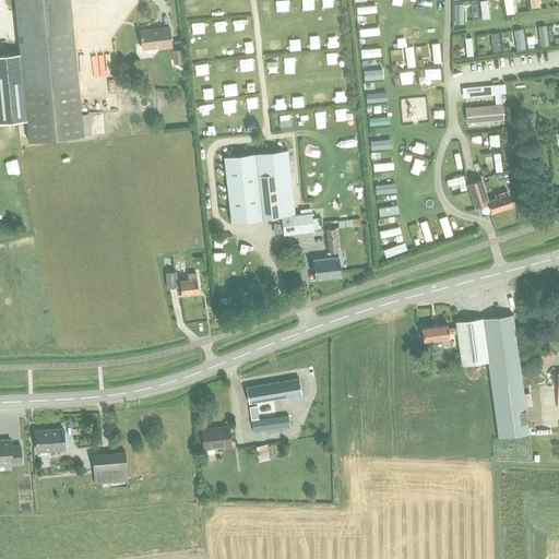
[(14,0),(20,54),(26,120),(28,142),(83,137),(69,0),(14,0)]
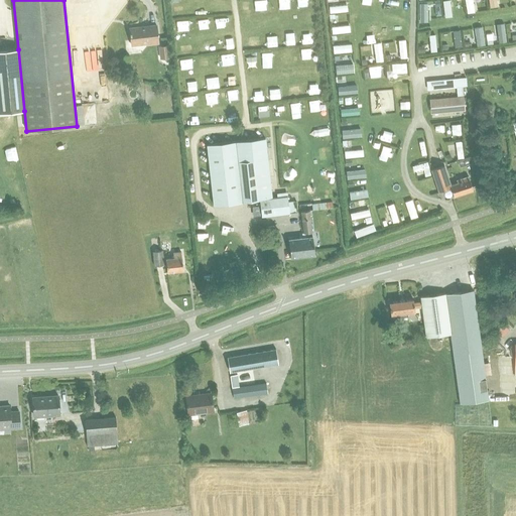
[(156,25),(129,28),(131,45),(158,42),(156,25)]
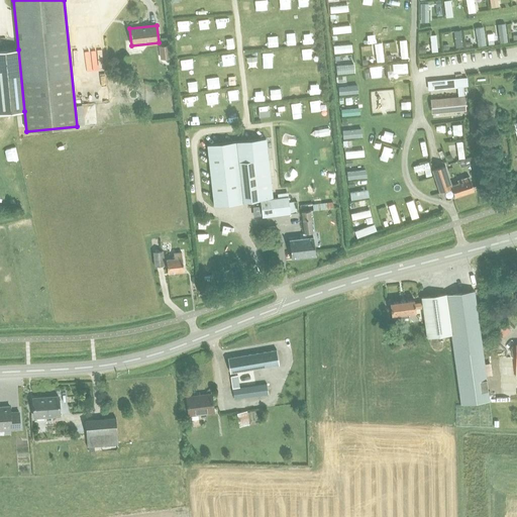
[(160,46),(161,59),(169,58),(168,45),(160,46)]
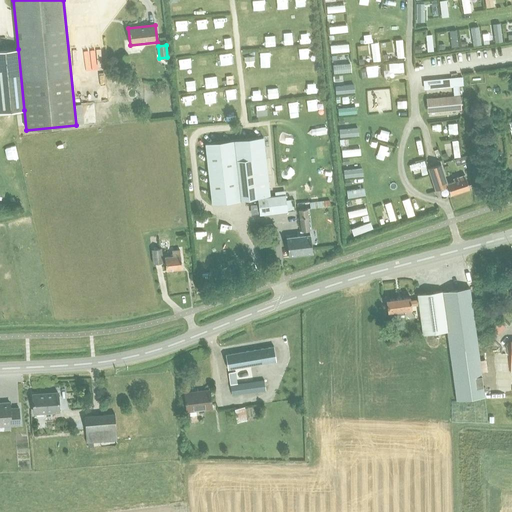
[(0,112),(24,110),(18,49),(0,50),(0,112)]
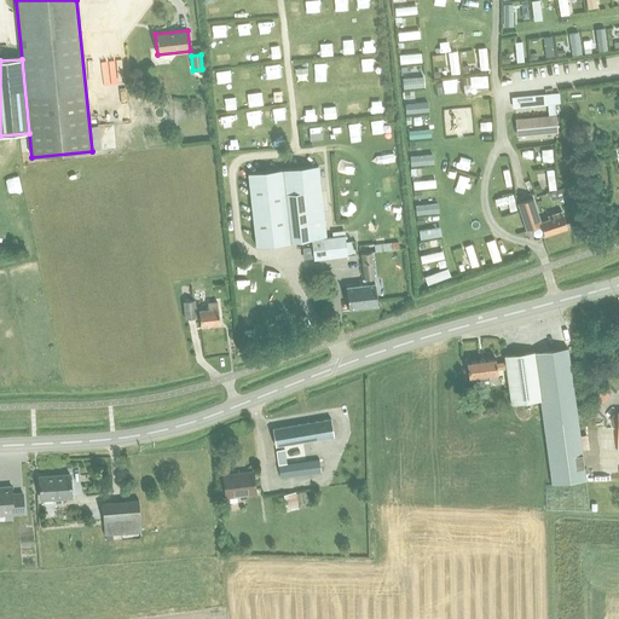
[(548,104),(549,117),(555,117),(554,104),(559,104),(559,94),(553,96),(514,99),(512,99),(513,108),(515,108),(548,104)]
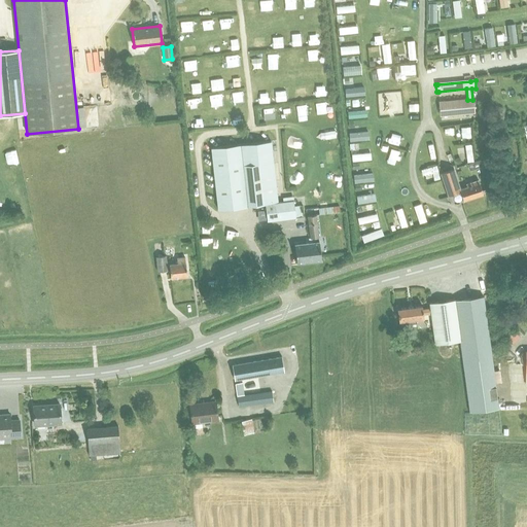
[(467,100),(438,103),(440,115),(473,112),(472,100),(467,100)]
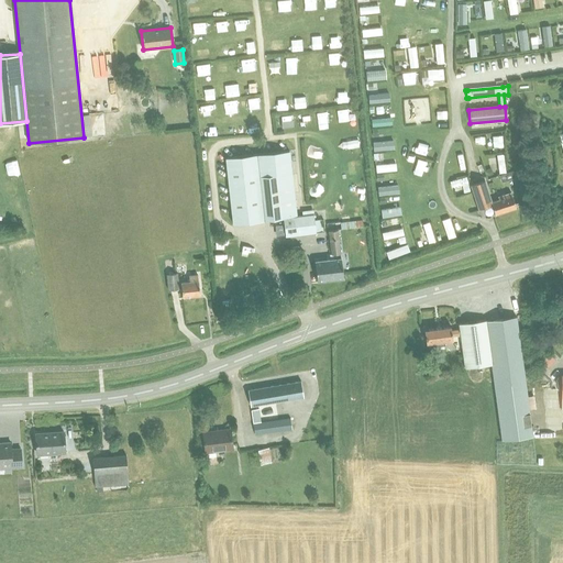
[(296,217),(288,151),(224,158),(232,224),(283,219),(285,236),(322,232),(321,220),(315,221),(313,214),(296,217)]
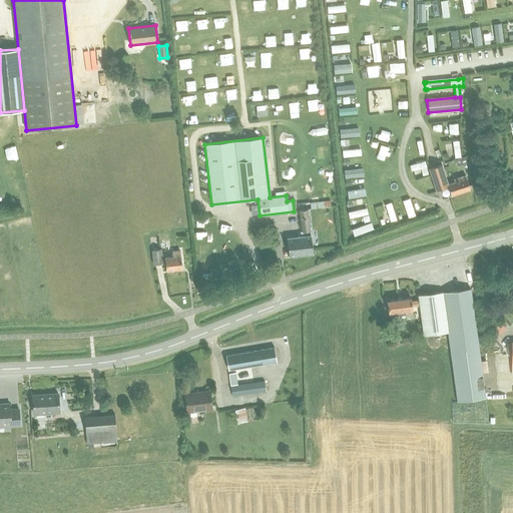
[(436,191),(448,187),(447,184),(448,184),(441,164),(428,169),(436,191)]
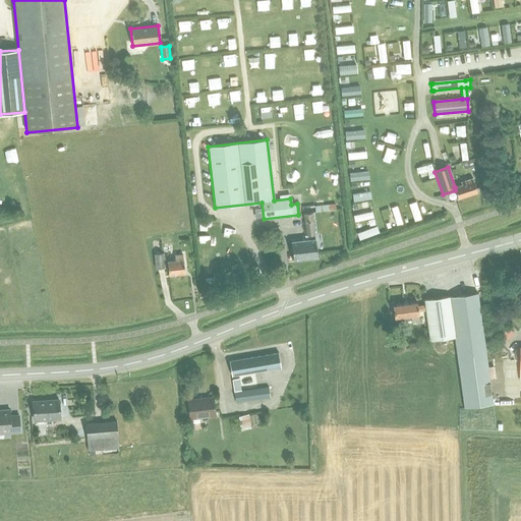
[(461,183),(462,185),(455,187),(454,187),(455,190),(458,198),(477,191),(472,178),(461,183)]
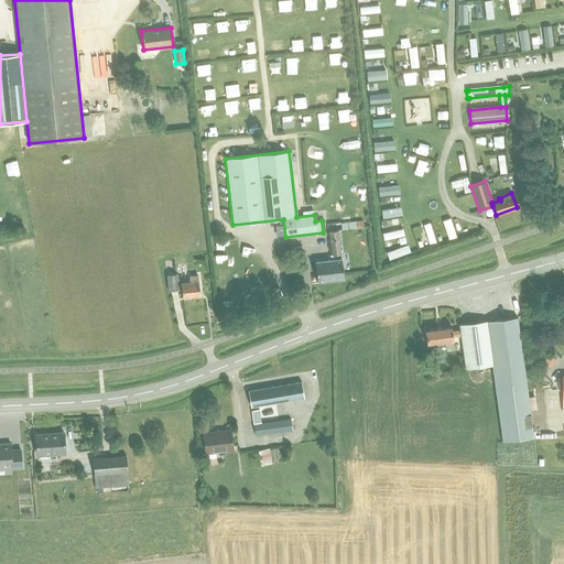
[(331,260),(315,261),(317,282),(344,279),(342,259),(342,255),(338,230),(329,231),(332,256),(331,256),(331,260)]
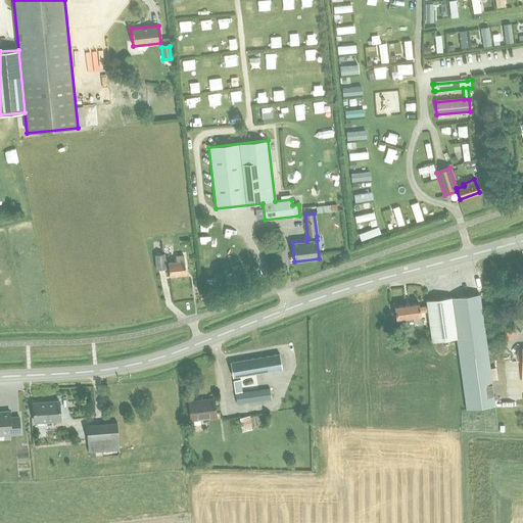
[(169,277),(185,275),(183,255),(175,256),(175,262),(164,263),(163,254),(173,253),(171,241),(160,242),(162,254),(154,255),(155,270),(168,269),(169,277)]
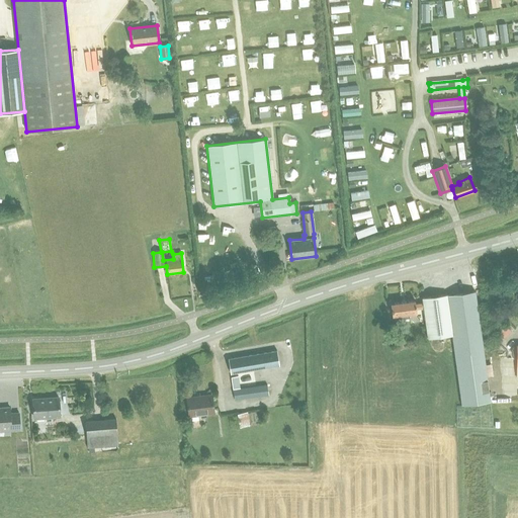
[(447,294),(452,335),(461,406),(490,402),(481,331),(475,291),(447,294)]
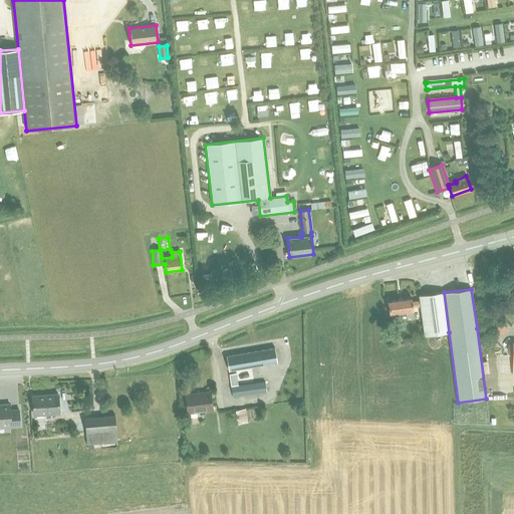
[(449,332),(444,292),(443,292),(419,295),(420,300),(413,301),(412,297),(387,301),(389,313),(398,312),(399,315),(406,314),(406,311),(414,310),(413,306),(421,305),(425,336),(449,332)]
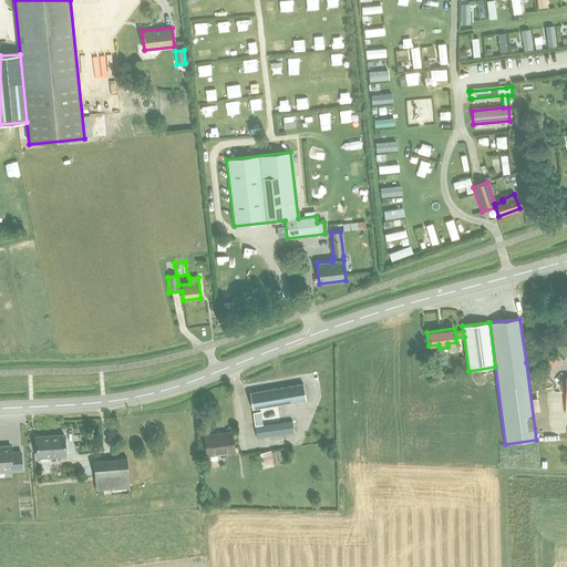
[(553,356),(544,366),(550,371),(559,362),(553,356)]
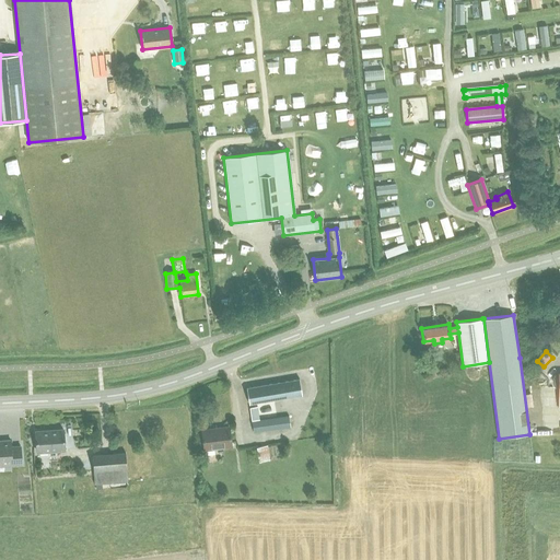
[(299,380),(246,388),(248,404),(302,395),(299,380)]
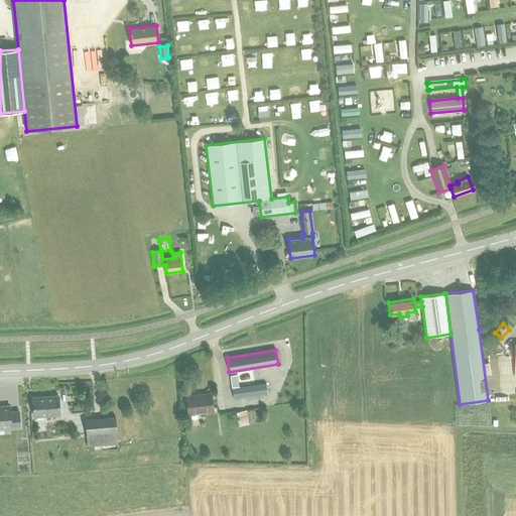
[(234,398),(267,393),(266,383),(239,387),(237,375),(230,376),(234,398)]
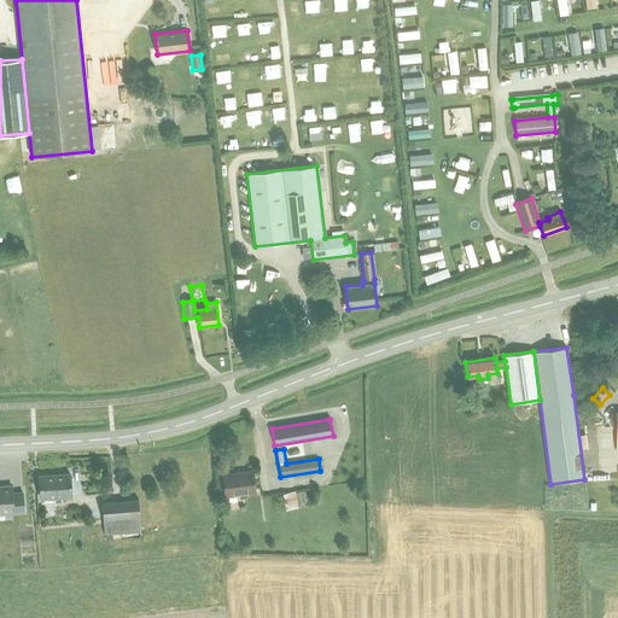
[(225,496),(255,493),(252,471),(222,474),(225,496)]
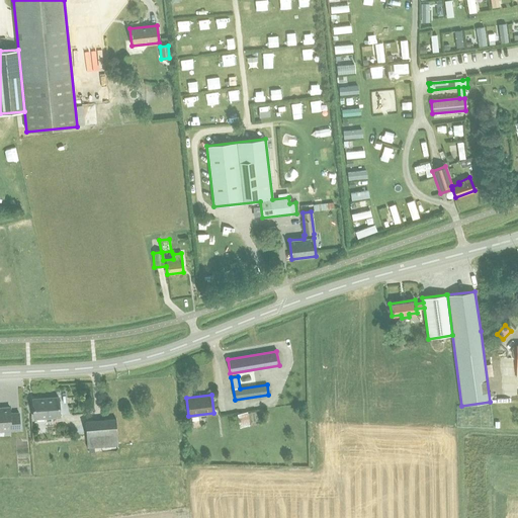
[(34,418),(60,417),(58,398),(32,400),(34,418)]
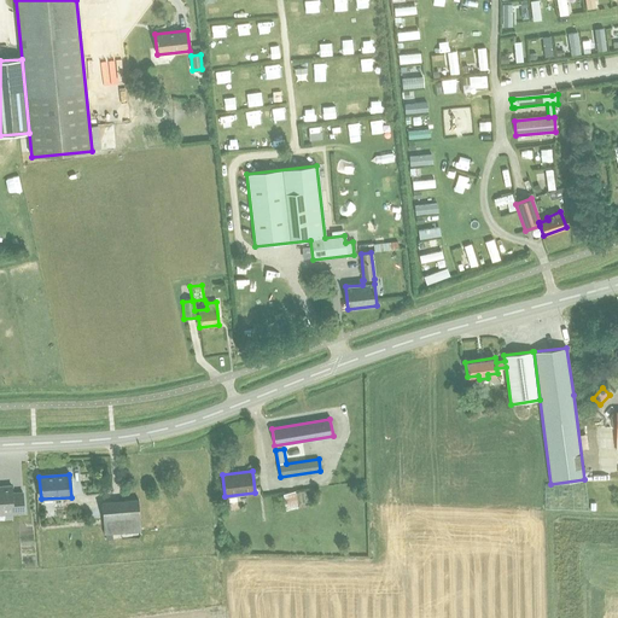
[(0,509),(12,509),(12,513),(23,512),(22,491),(12,493),(11,485),(0,485),(0,509)]
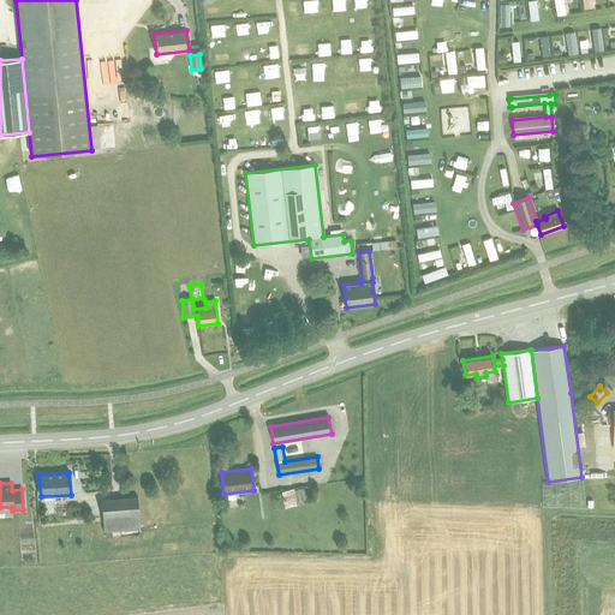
[(285,507),(296,505),(293,489),(281,490),(285,507)]
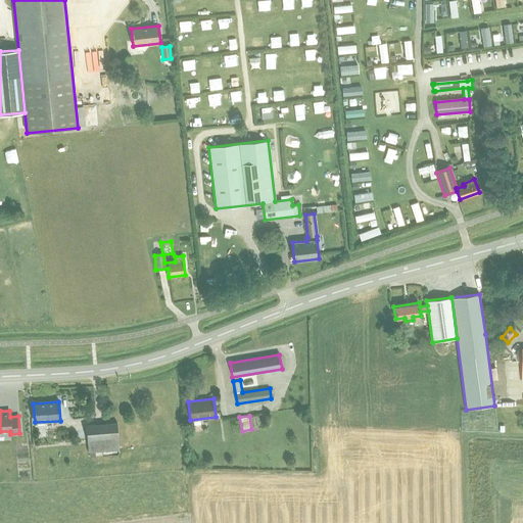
[(88,453),(119,450),(116,423),(86,425),(88,453)]
